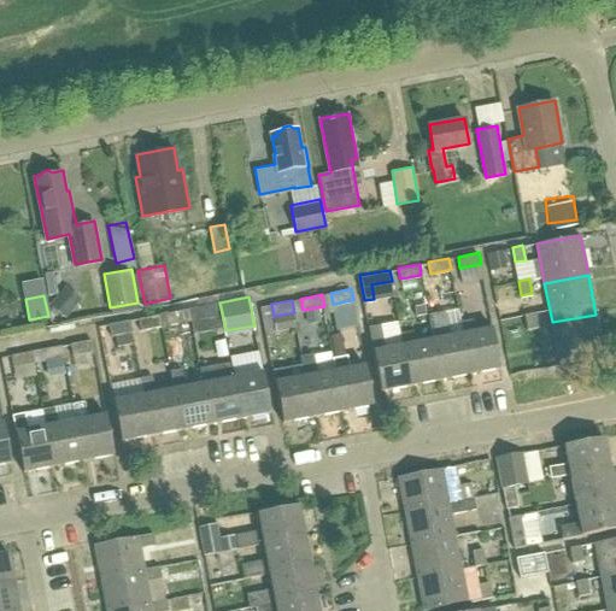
[(200,318),(222,313),(220,303),(199,306),(200,318)]
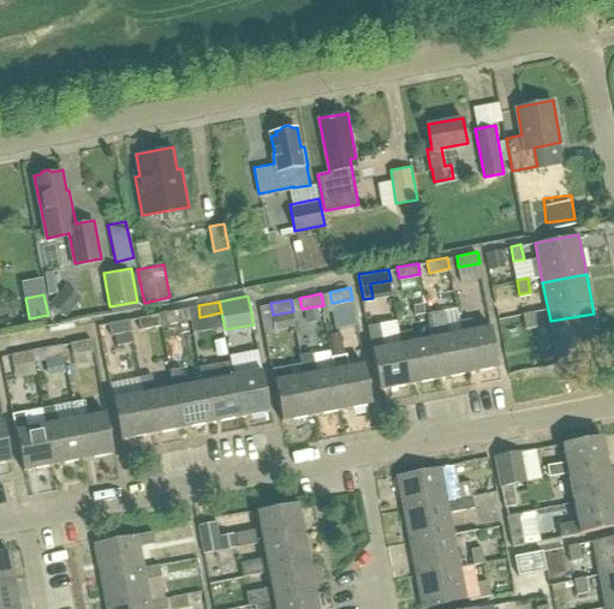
[(171,322),(191,318),(189,306),(168,311),(171,322)]
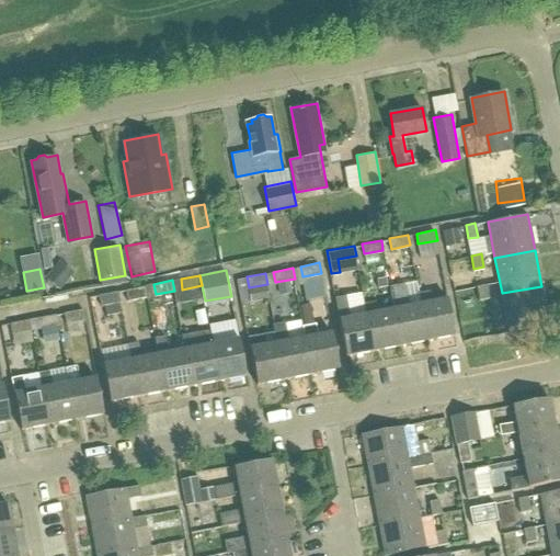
[(429,339),(421,303),(409,305),(404,281),(389,283),(393,307),(401,343),(429,339)]
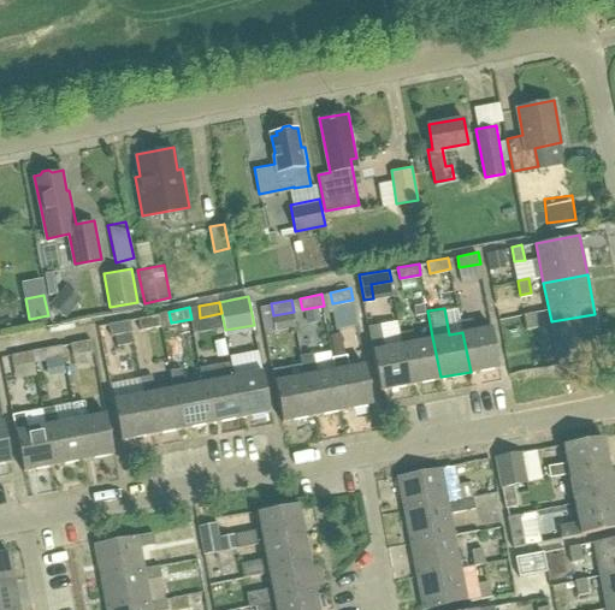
[(527,327),(538,325),(534,311),(524,313),(527,327)]
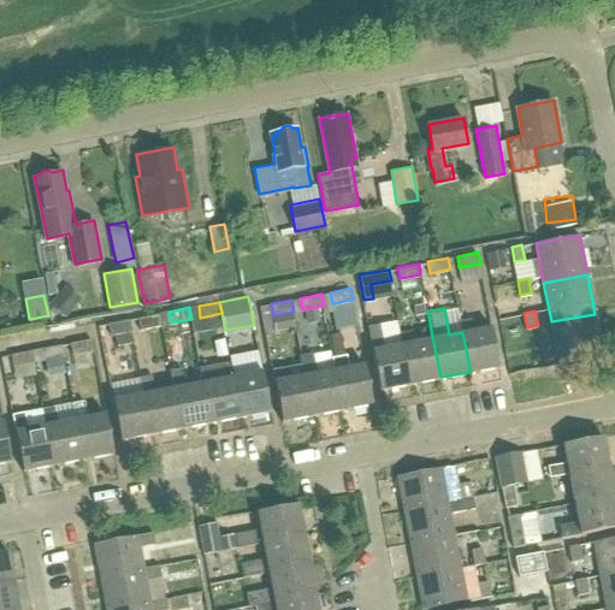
[(141,329),(163,325),(160,313),(140,318),(141,329)]
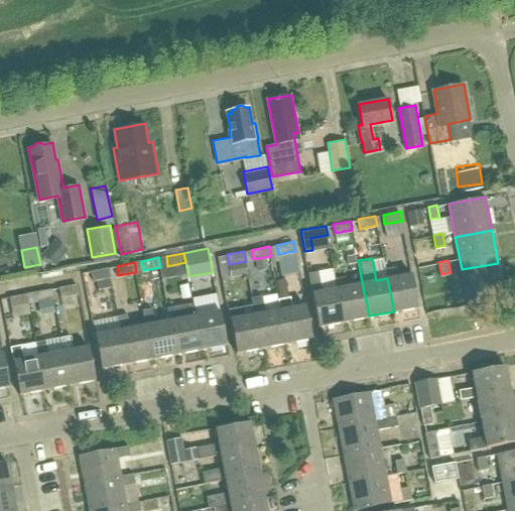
[(498,263),(462,269),(468,303),(505,297),(498,263)]
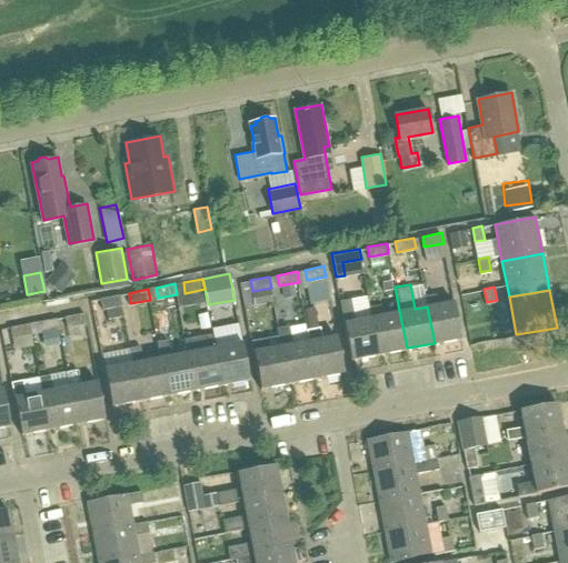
[(103,309),(122,304),(120,294),(101,298),(103,309)]
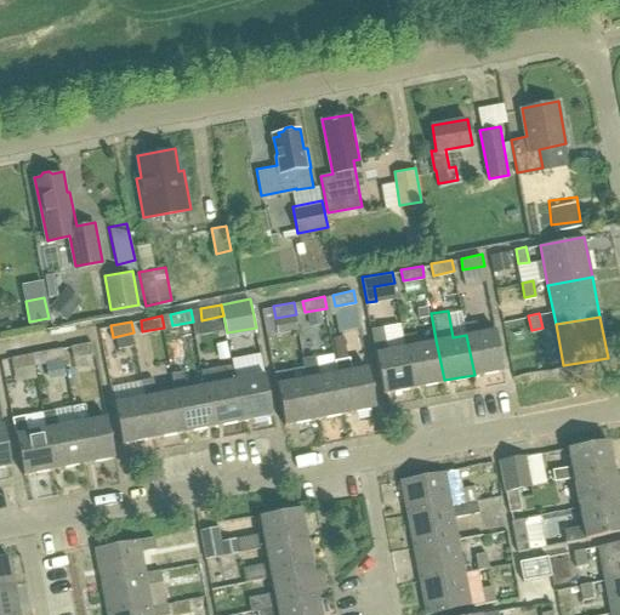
[(376,352),(384,392),(415,386),(407,346),(405,346),(388,349),(384,326),(371,329),(376,352)]
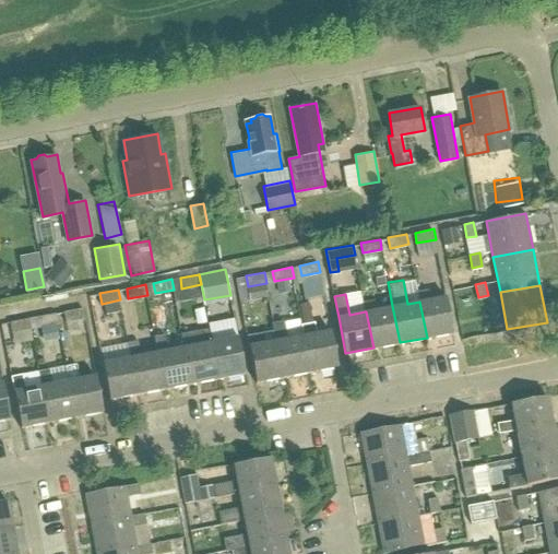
[(419,302),(427,338),(453,332),(447,296),(419,302)]
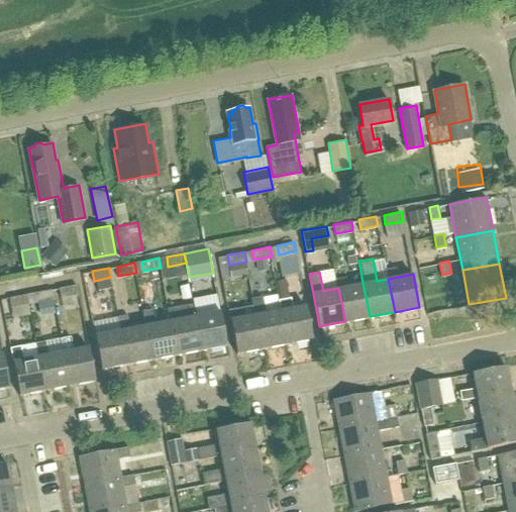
[(370,316),(363,283),(347,286),(345,276),(335,278),(337,288),(338,288),(345,321),(370,316)]
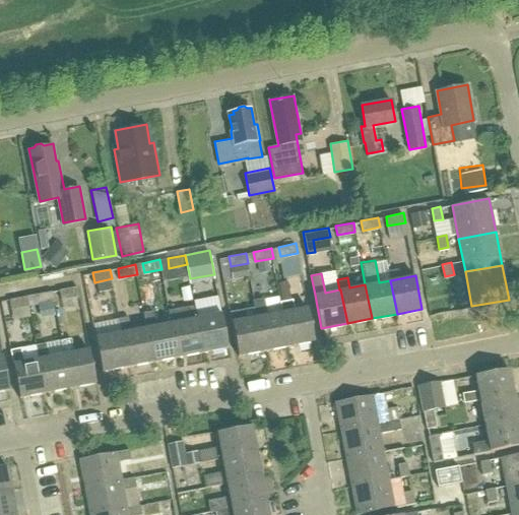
[(62,299),(79,296),(78,285),(60,288),(62,299)]
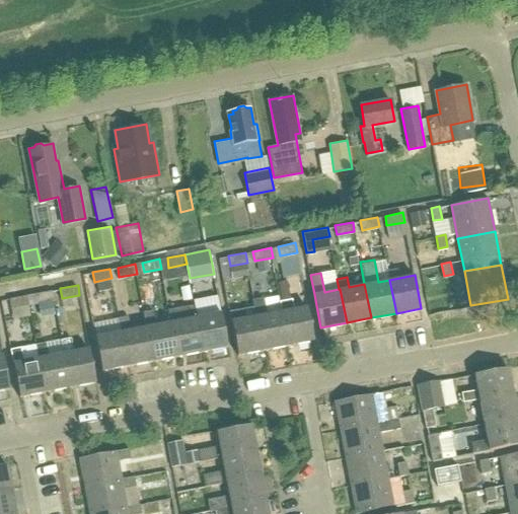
[(38,303),(55,299),(53,290),(35,293),(38,303)]
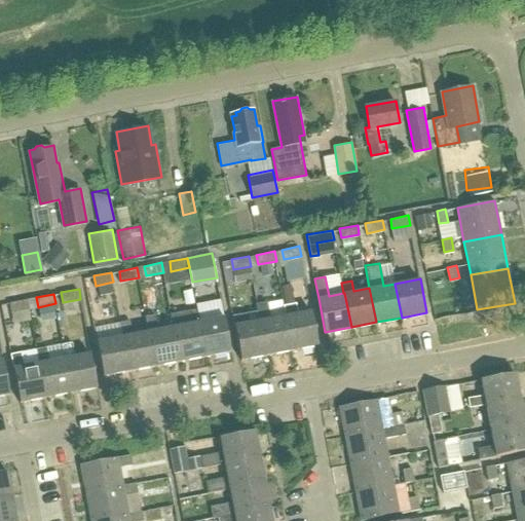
[(12,312),(30,308),(28,298),(10,302),(12,312)]
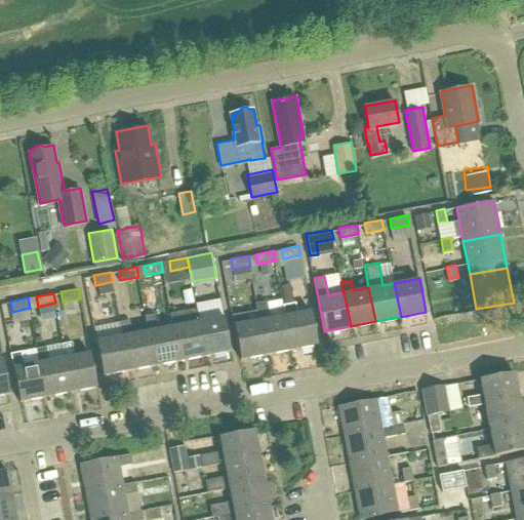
[(292,348),(286,314),(271,317),(268,298),(255,301),(256,309),(258,309),(260,319),(267,353),(292,348)]
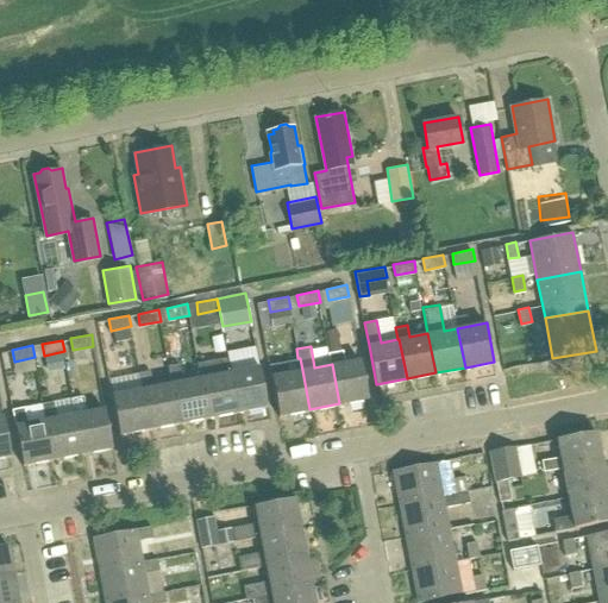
[(328,351),(332,364),(339,403),(369,397),(361,358),(346,362),(343,349),(328,351)]
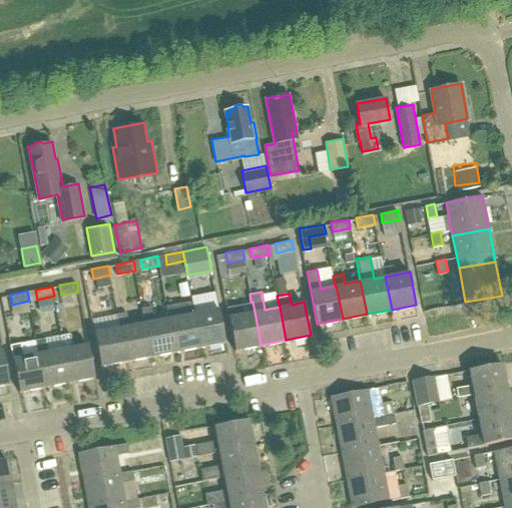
[(201,346),(194,313),(192,302),(167,307),(170,318),(177,351),(201,346)]
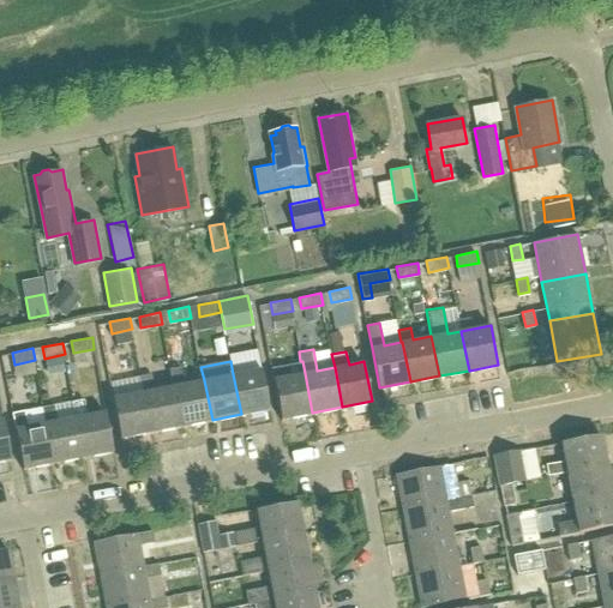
[(312,413),(305,373),(302,361),(300,361),(272,367),(282,419),(312,413)]
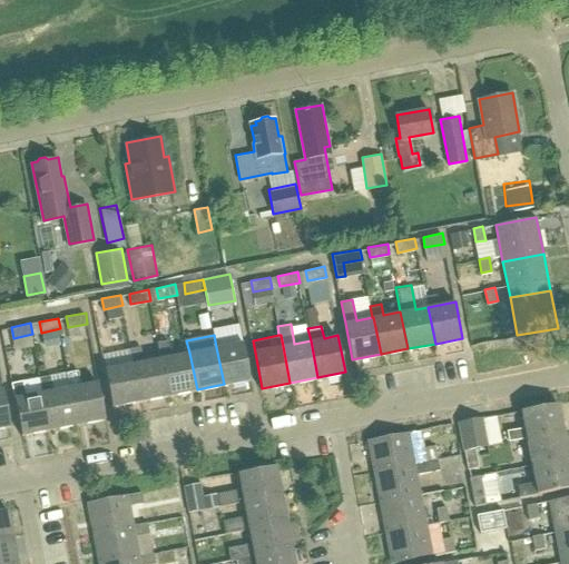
[(197,389),(189,353),(172,356),(168,338),(158,339),(162,358),(169,395),(197,389)]
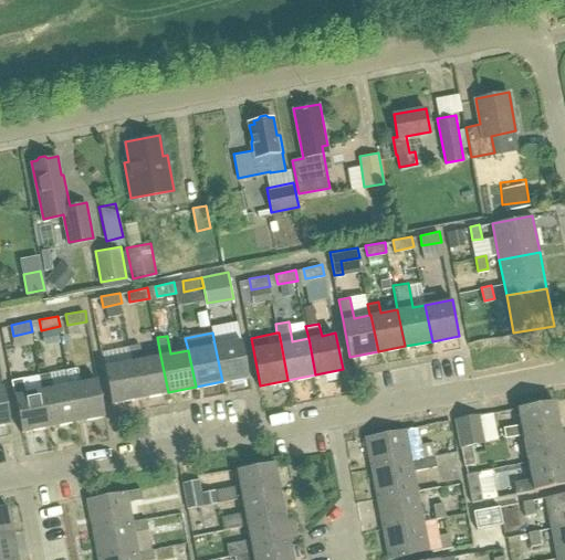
[(215,345),(222,381),(249,377),(241,340),(215,345)]
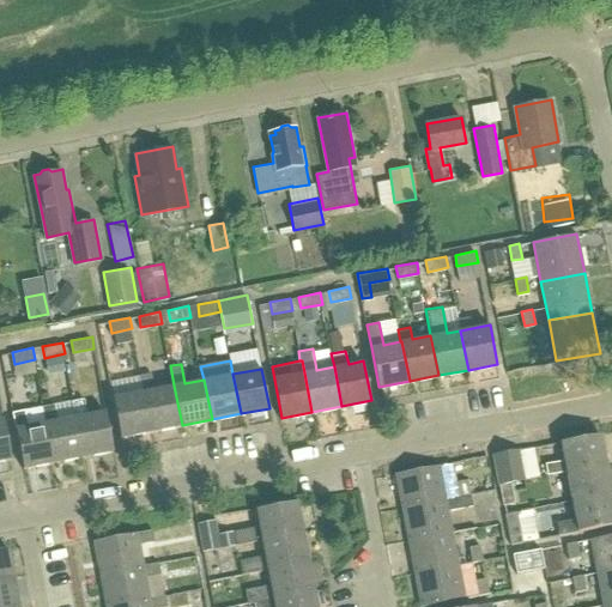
[(182,425),(174,386),(155,389),(151,370),(140,372),(144,390),(152,430),(182,425)]
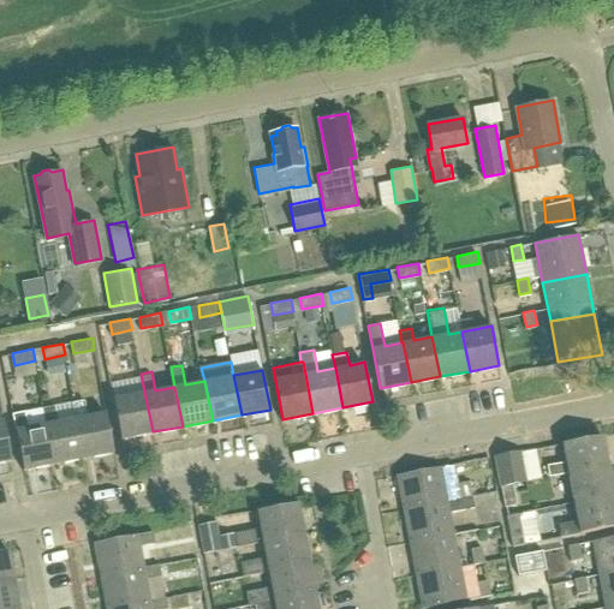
[(121,437),(153,431),(144,392),(114,398),(121,437)]
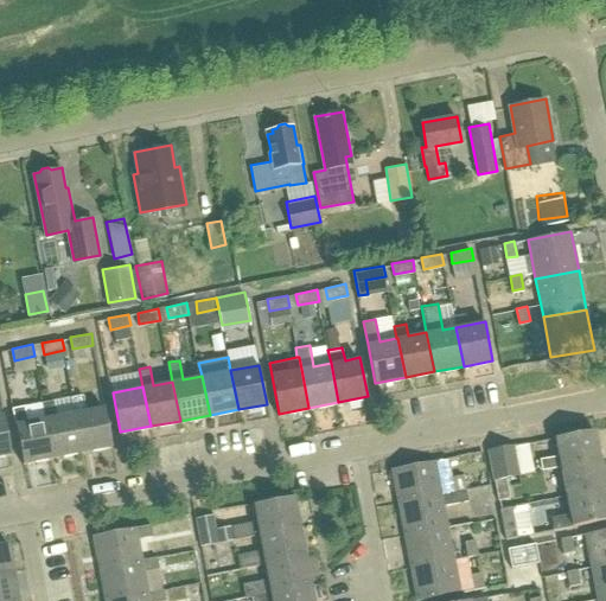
[(84,451),(112,446),(104,407),(87,410),(83,394),(72,396),(76,411),(84,451)]
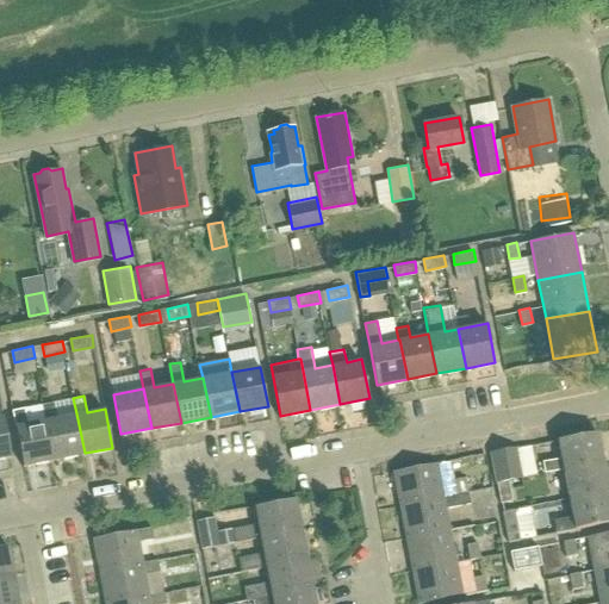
[(47,419),(55,459),(85,453),(76,413),(60,417),(56,402),(43,404),(47,419)]
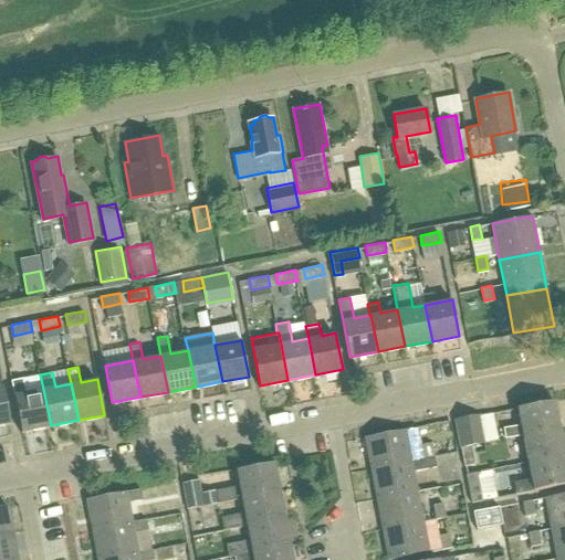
[(51,425),(43,389),(27,392),(23,377),(12,379),(22,431),(51,425)]
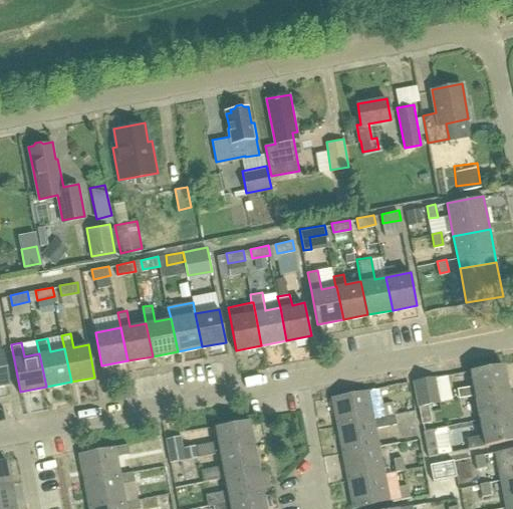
[(0,350),(0,385),(10,384),(4,350),(0,350)]
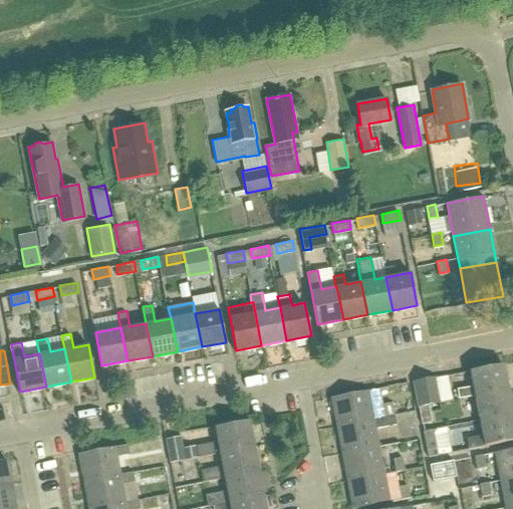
[(475,395),(509,389),(504,363),(471,369),(474,386),(459,388),(461,398),(475,395)]
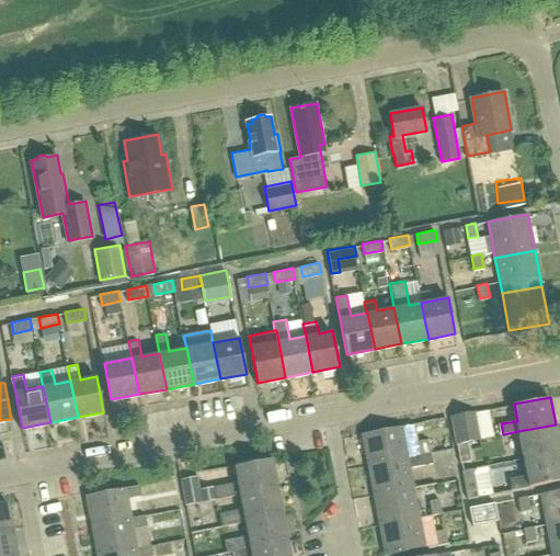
[(457,442),(479,438),(473,411),(452,416),(457,442)]
